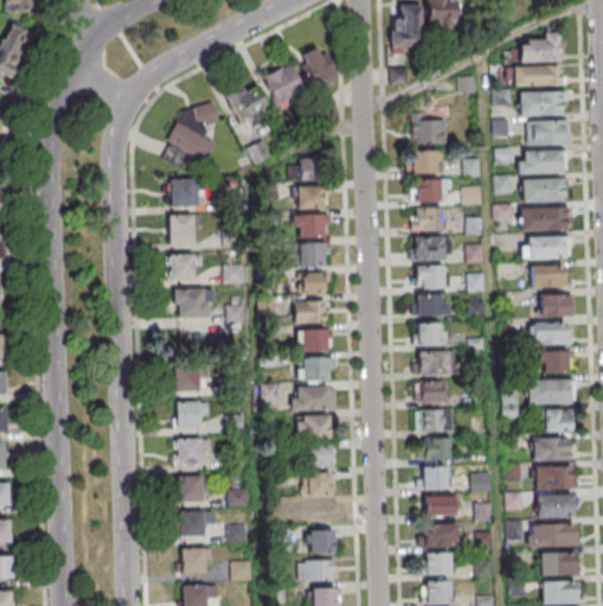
[(457,0),(429,0),(429,32),(457,32),(457,0)]
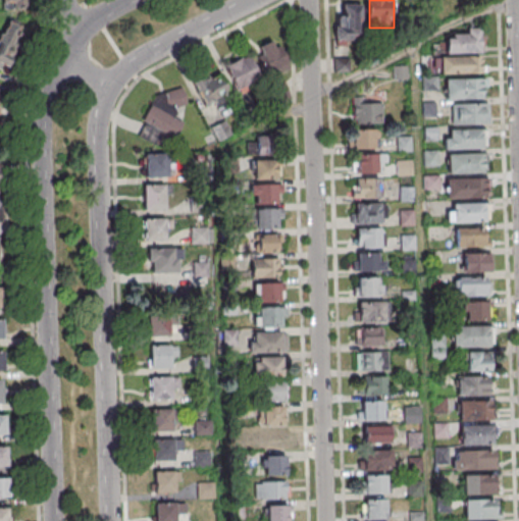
[(361,4),(344,4),(344,15),(339,15),(339,46),(361,46),(361,4)]
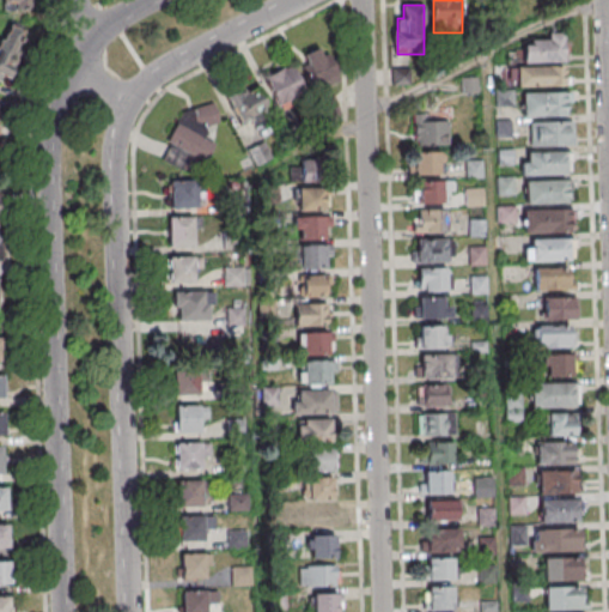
[(2,77),(23,77),(23,26),(2,26),(2,77)]
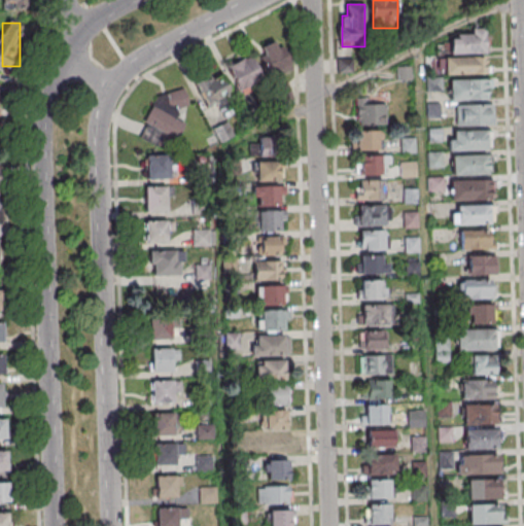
[(488,29),(488,54),(454,56),(453,39),(460,38),(459,35),(475,35),(475,29),(488,29)]
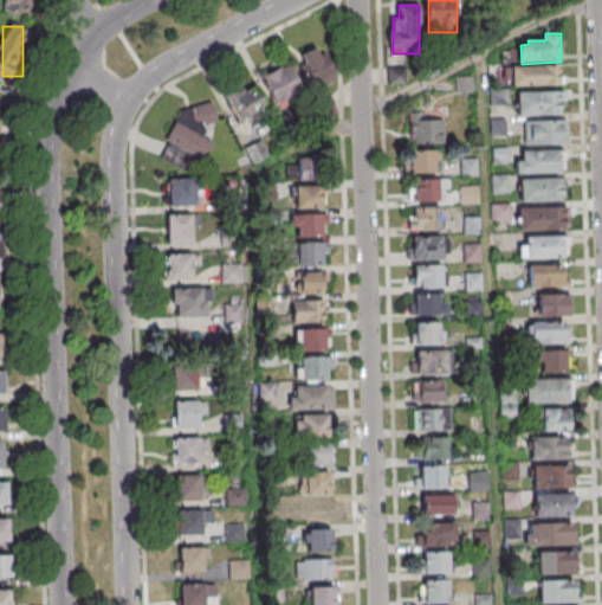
[(316,90),(341,77),(323,45),(299,59),(316,90)]
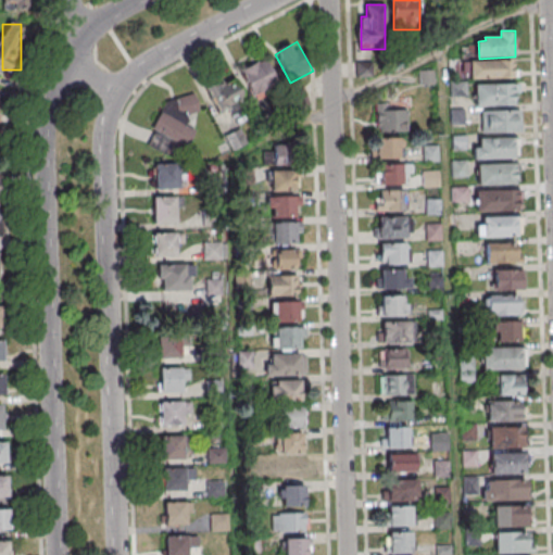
[(253,97),(280,86),(269,59),(242,68),(253,97)]
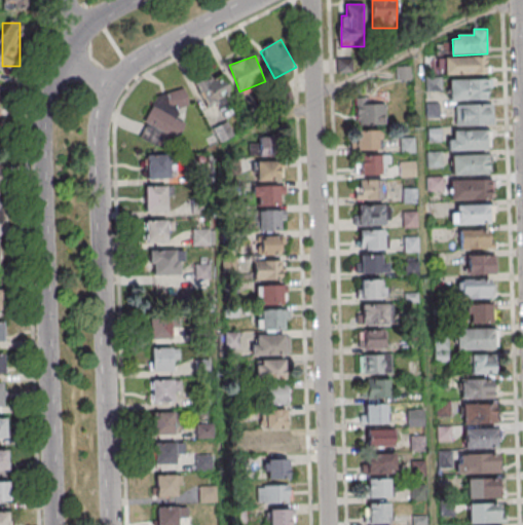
[(487,57),(488,75),(448,77),(447,59),(487,57)]
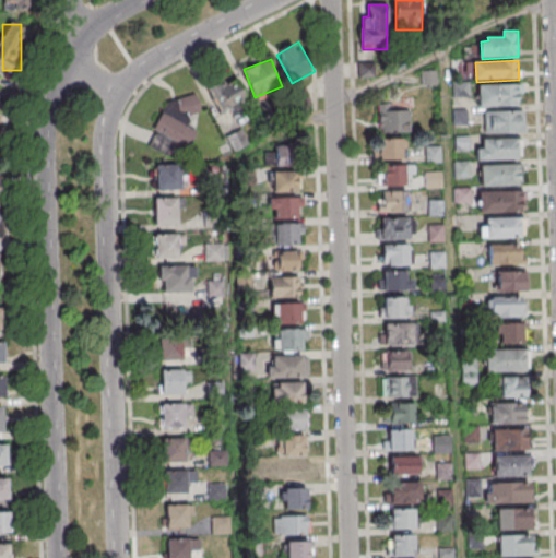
[(425,73),(440,72),(440,87),(425,87),(425,73)]
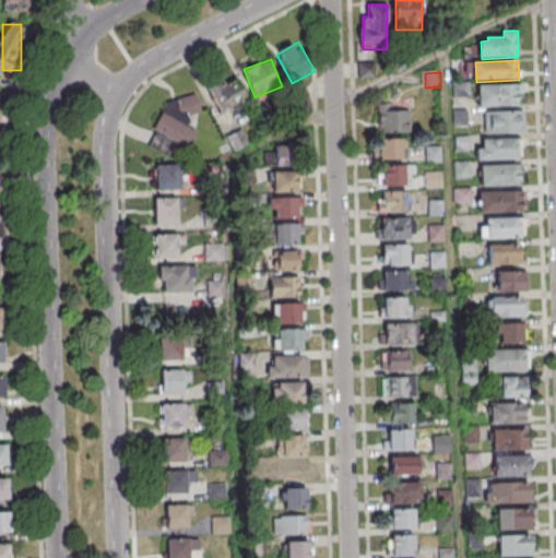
[(208,90),(222,116),(249,102),(235,75),(208,90)]
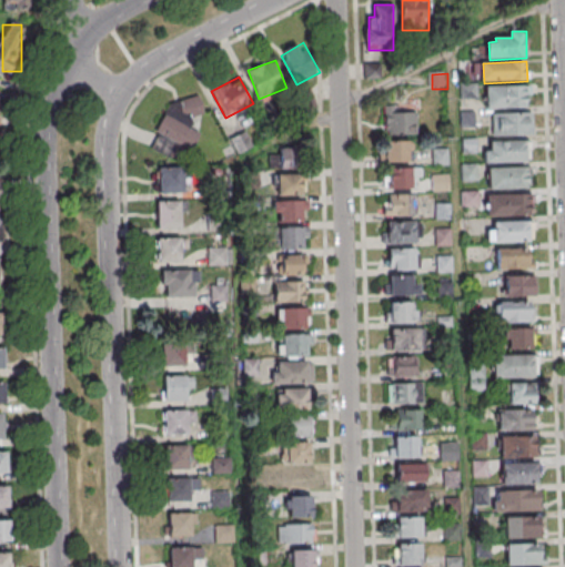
[(464,87),(481,85),(481,101),(465,101),(464,87)]
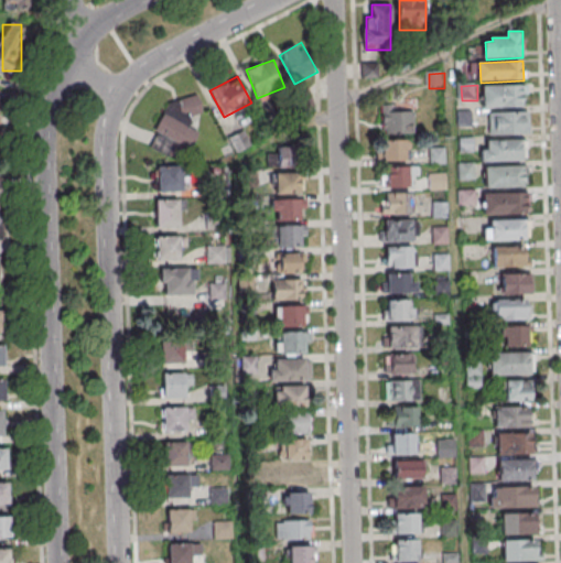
[(524,86),(524,108),(486,109),(486,87),(524,86)]
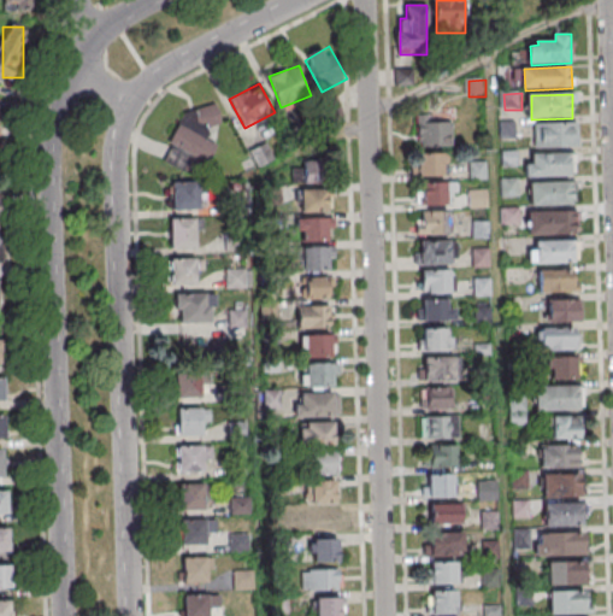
[(207,175),(218,144),(208,140),(213,128),(218,129),(223,115),(189,103),(169,162),(207,175)]
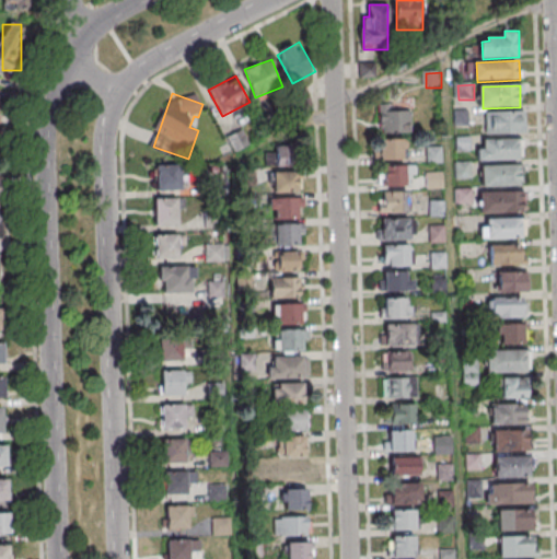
[(392,105),(382,105),(382,134),(413,134),(413,111),(392,111),(392,105)]
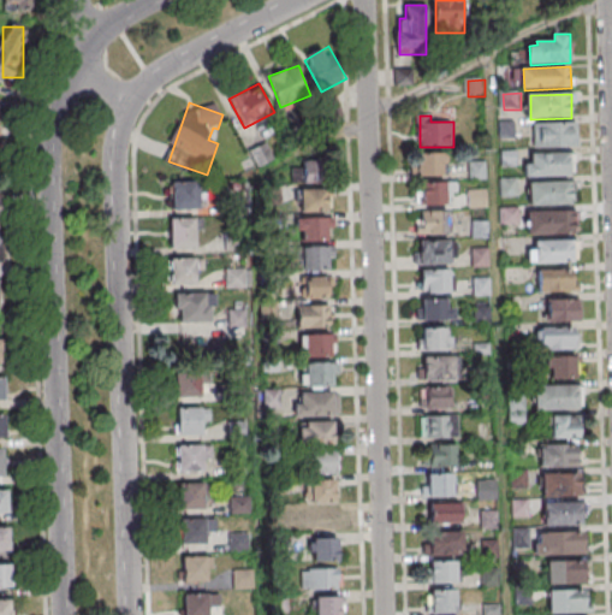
[(503,124),(518,123),(518,140),(503,141),(503,124)]
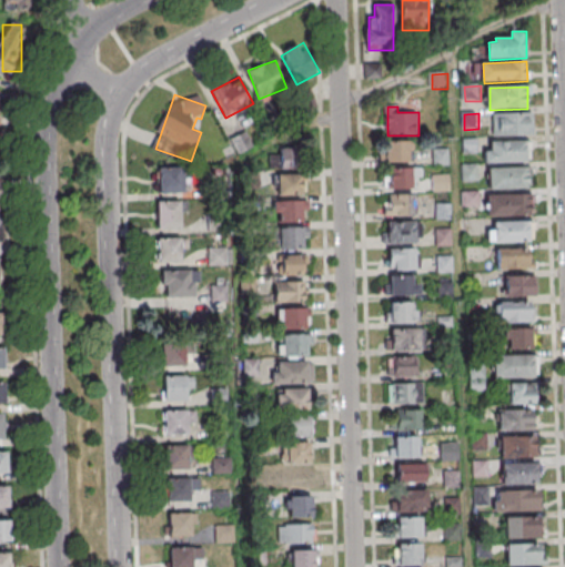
[(535,114),(535,135),(498,137),(497,115),(535,114)]
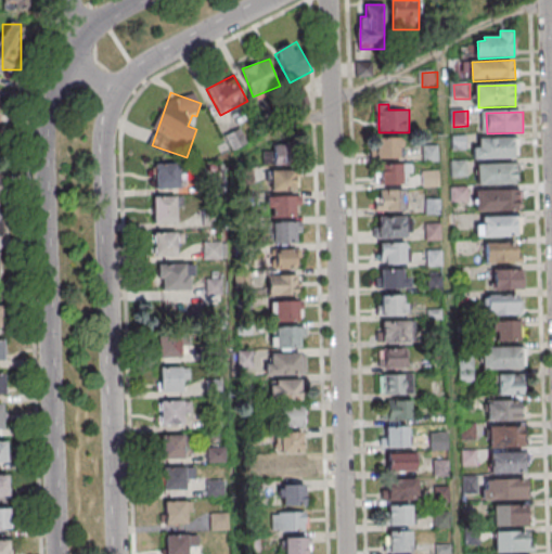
[(233,151),(248,144),(243,130),(228,137),(233,151)]
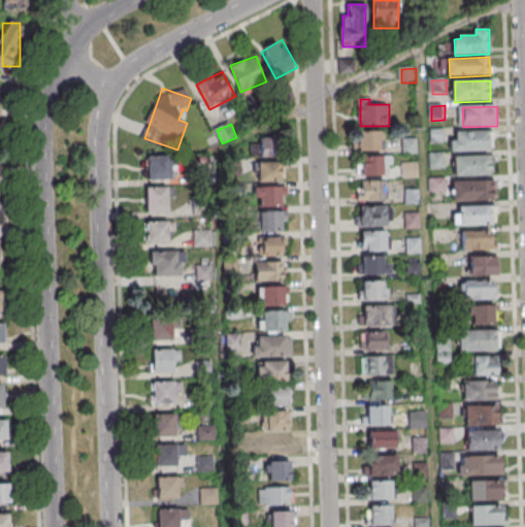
[(433,131),(446,131),(447,145),(433,145),(433,131)]
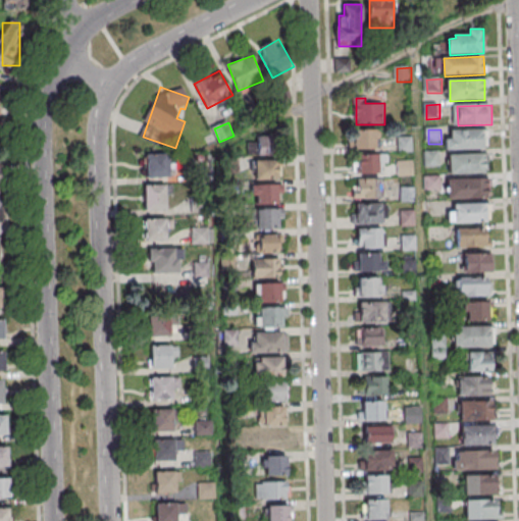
[(485,129),(485,149),(448,150),(448,140),(453,139),(453,131),(485,129)]
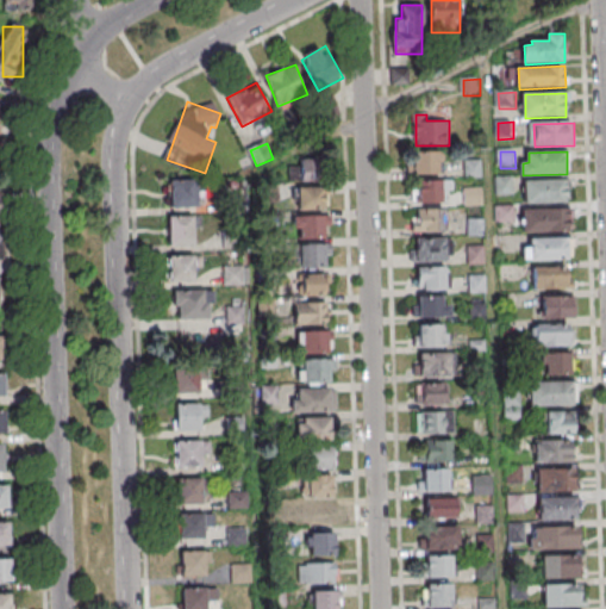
[(441,153),(412,153),(412,175),(441,175),(441,153)]
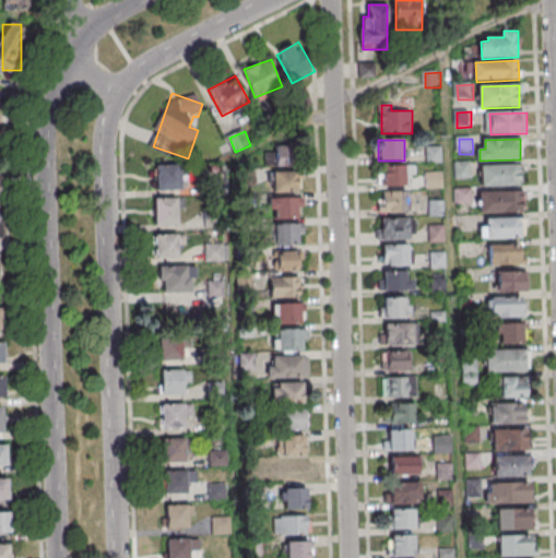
[(429,149),(445,147),(446,165),(429,166),(429,149)]
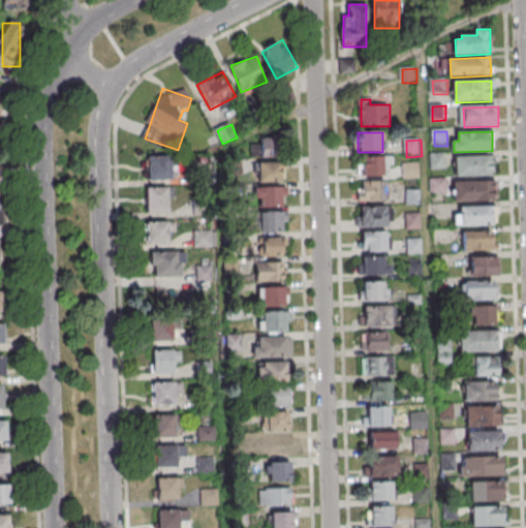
[(254,141),(254,157),(280,157),(280,141),(254,141)]
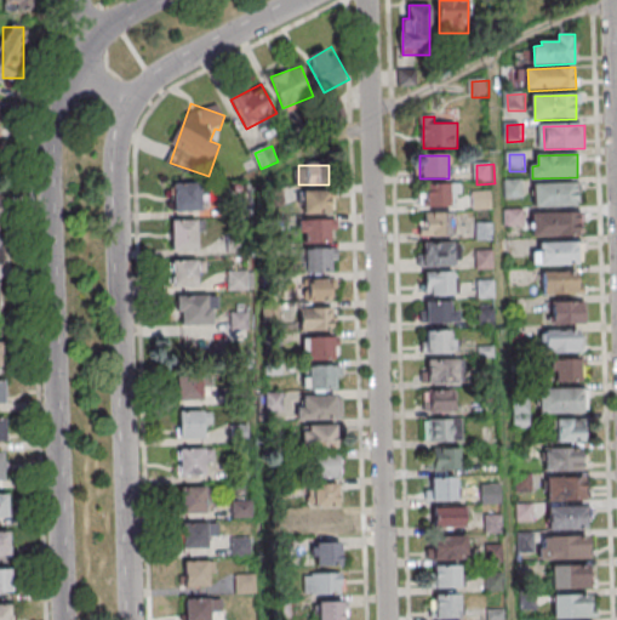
[(508,182),(525,181),(526,202),(509,202),(508,182)]
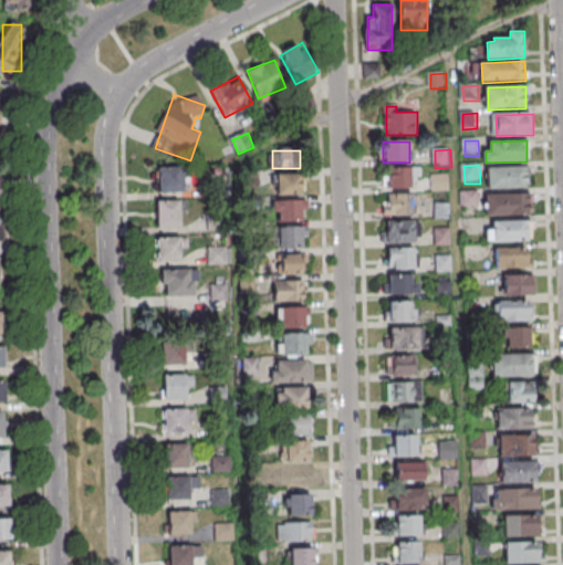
[(162,168),(186,167),(186,192),(162,192),(162,168)]
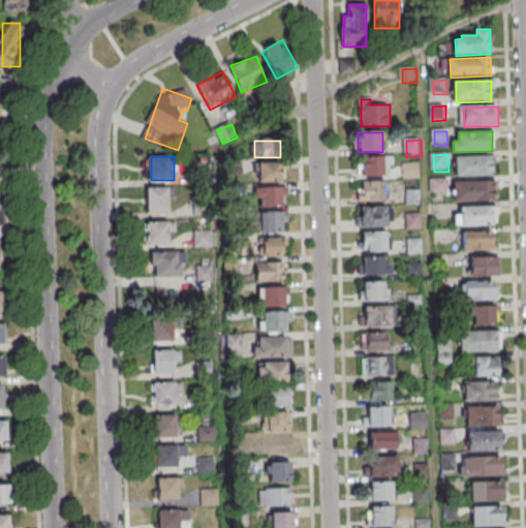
[(394,156),(363,156),(363,176),(385,176),(385,165),(394,165),(394,156)]
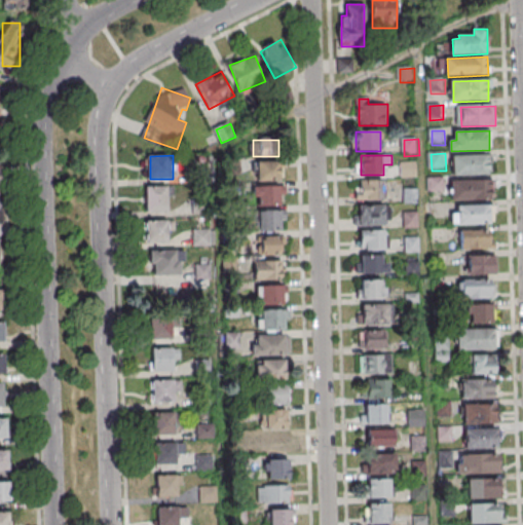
[(489,155),(490,175),(455,177),(455,156),(489,155)]
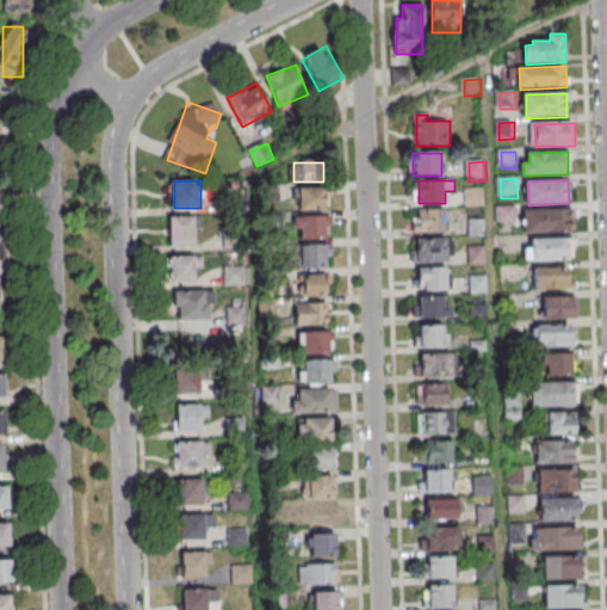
[(302,188),(327,188),(327,210),(303,211),(302,188)]
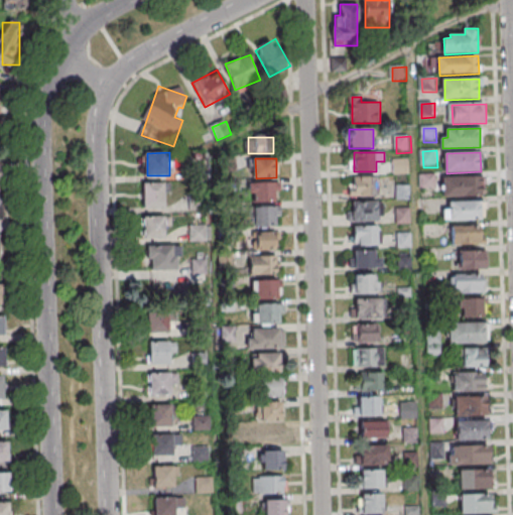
[(396,160),(410,159),(411,175),(396,176),(396,160)]
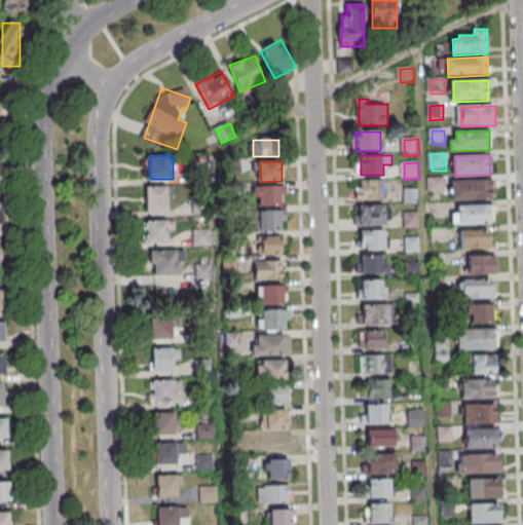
[(194,170),(211,169),(211,185),(195,186),(194,170)]
